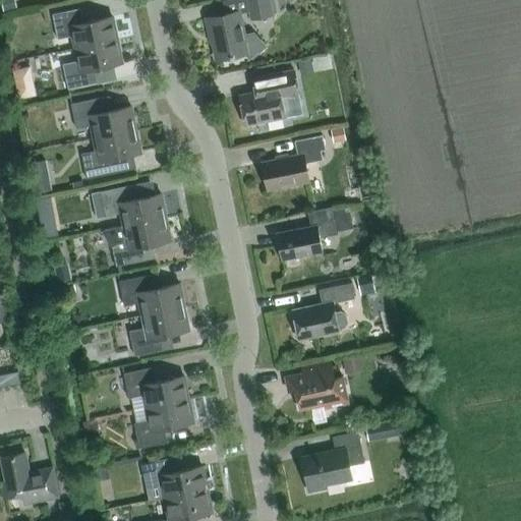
[(0,0),(4,13),(16,10),(14,0),(0,0)]
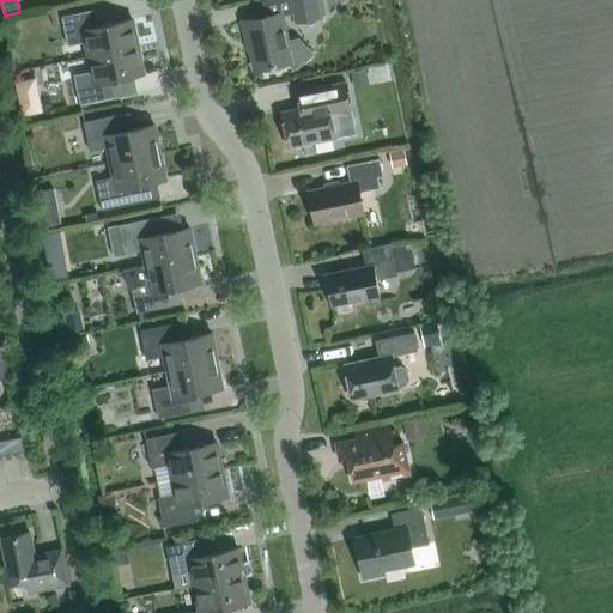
[(317,0),(291,0),(297,23),(322,17),(317,0)]
